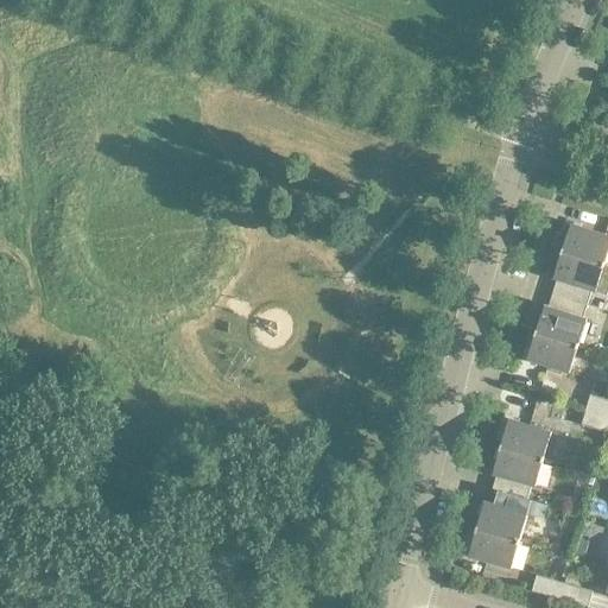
[(607,236),(570,225),(562,252),(603,265),(607,251),(607,236)]
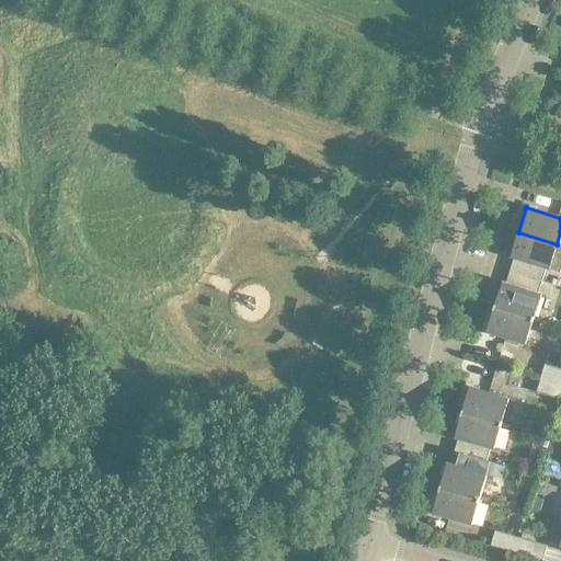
[(557,244),(518,232),(510,256),(519,260),(515,273),(541,281),(546,268),(549,270),(557,244)]
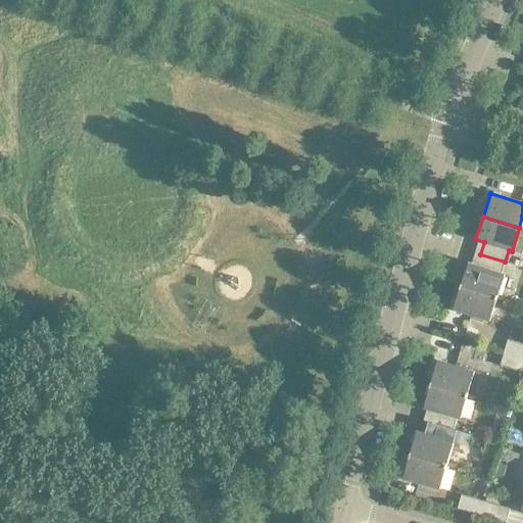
[(505,262),(480,254),(476,266),(468,264),(461,286),(496,298),(504,275),(501,274),(505,262)]
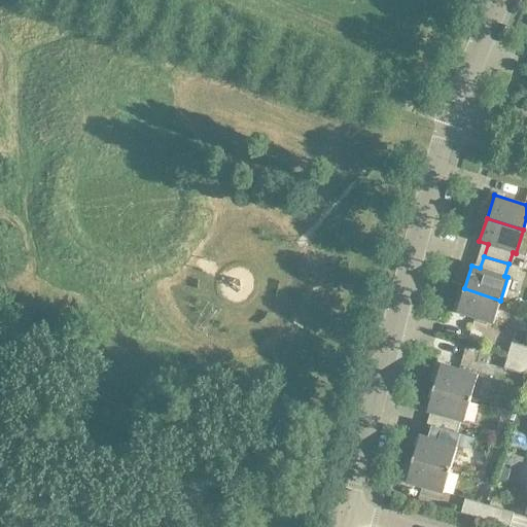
[(500,301),(464,288),(456,312),(493,323),(500,301)]
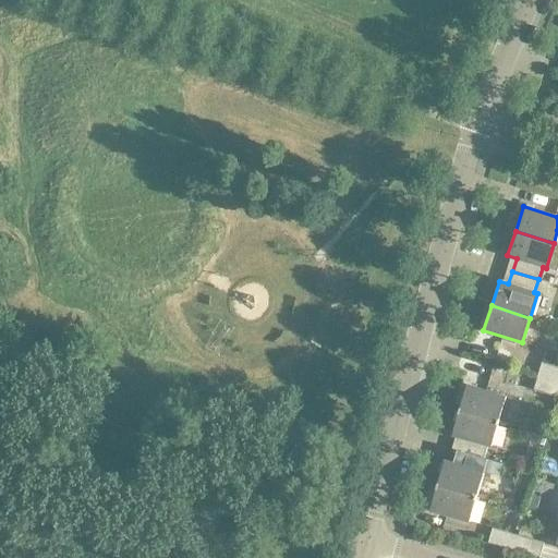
[(557,367),(541,363),(537,376),(557,383),(557,367)]
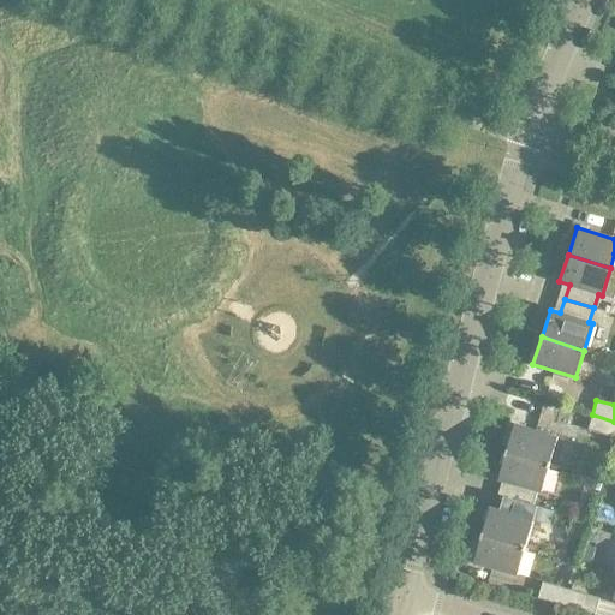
[(614,422),(592,415),(587,430),(614,437),(614,422)]
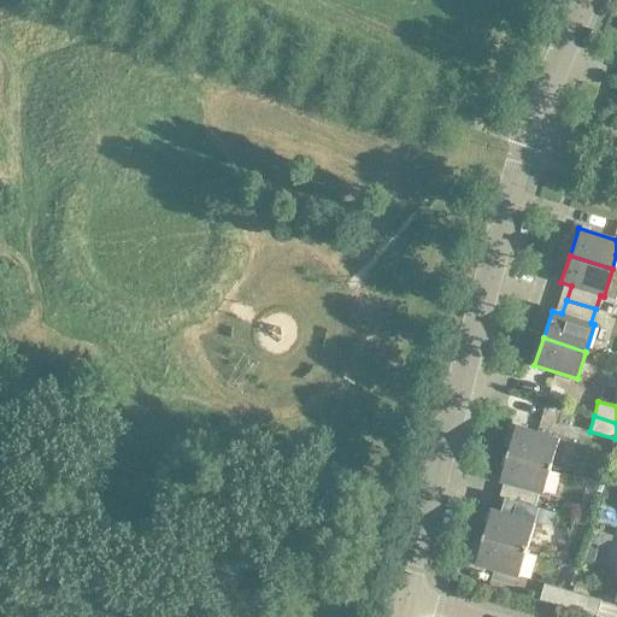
[(516,427),(507,453),(551,466),(558,439),(516,427)]
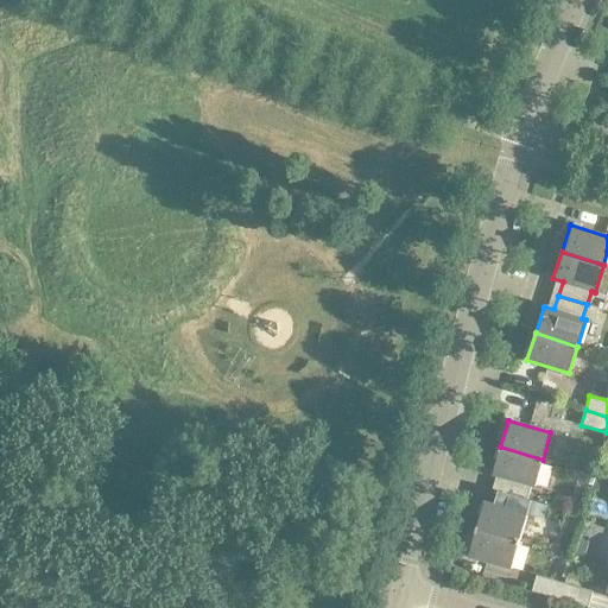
[(543,460),(500,447),(492,474),(501,477),(498,491),(526,500),(531,486),(534,487),(543,460)]
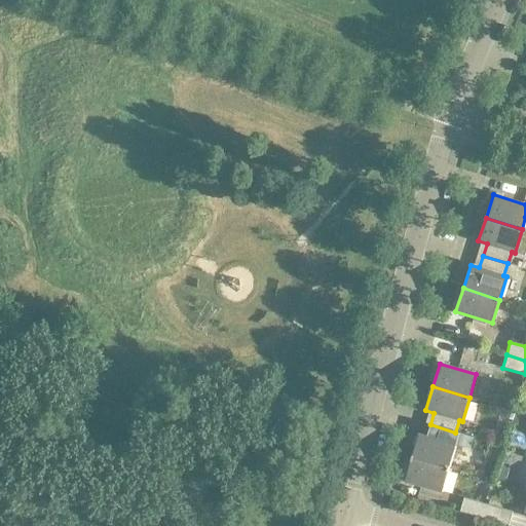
[(508,409),(504,418),(512,420),(515,411),(508,409)]
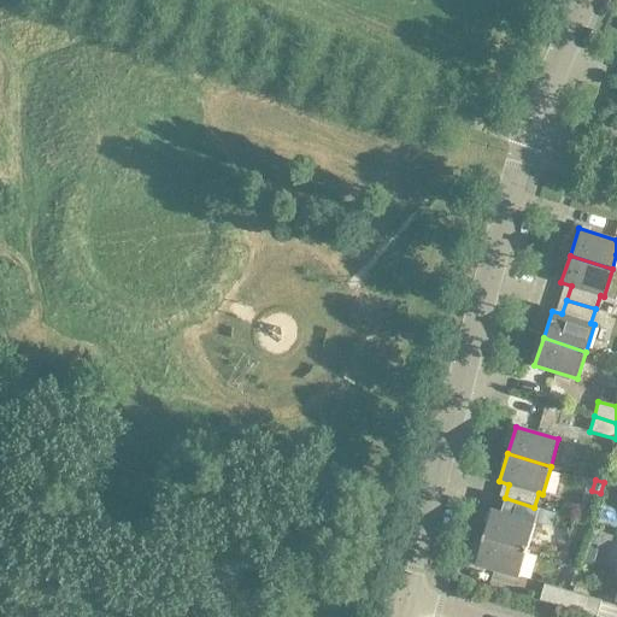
[(534,507),(505,498),(501,512),(492,510),(483,536),(527,550),(534,522),(530,521),(534,507)]
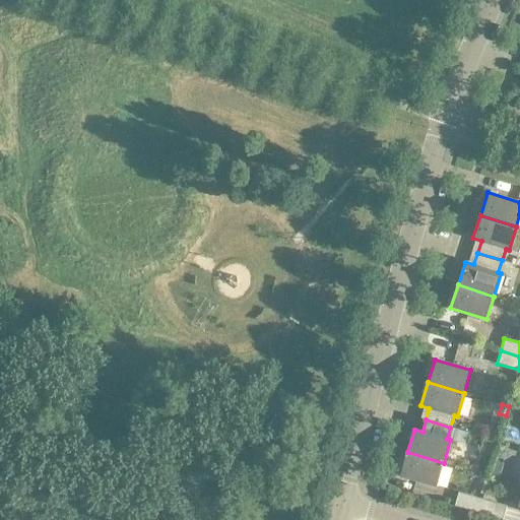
[(444,463),(407,452),(400,475),(437,486),(444,463)]
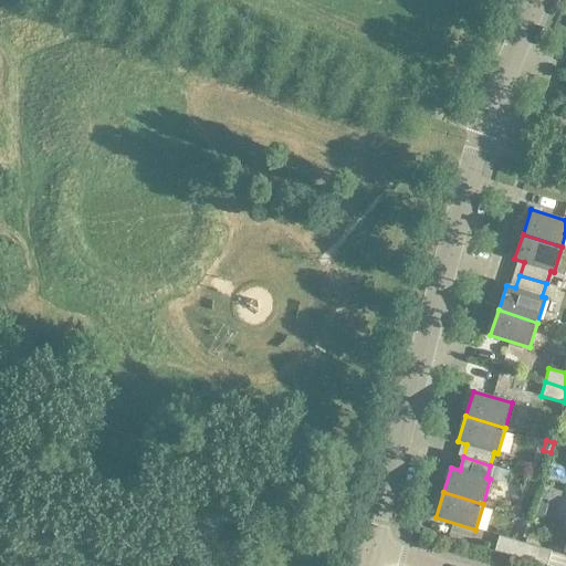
[(499,536),(494,551),(521,558),(525,543),(499,536)]
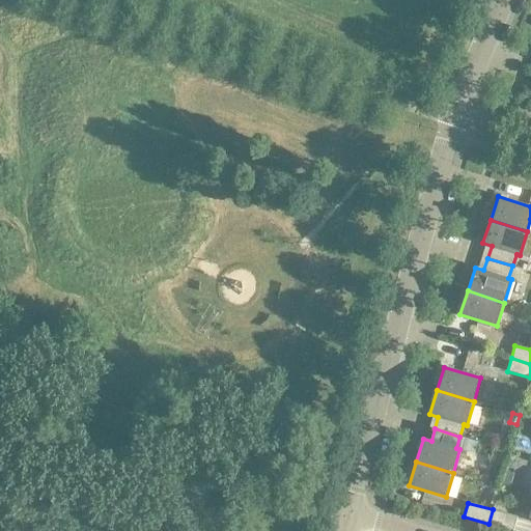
[(516,516),(493,509),(488,524),(513,530),(516,516)]
